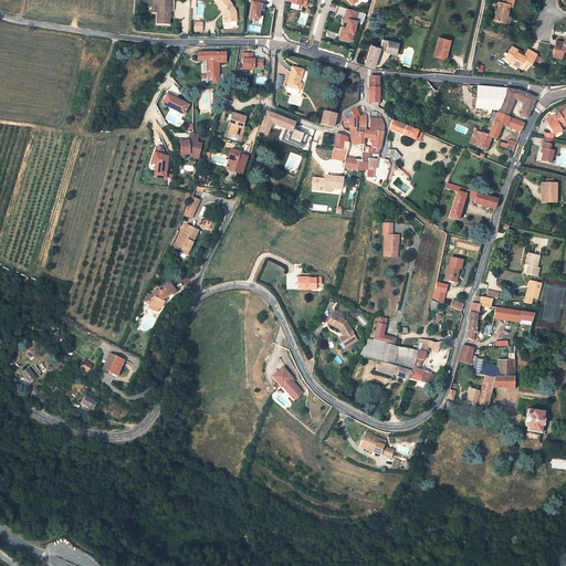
[(149,0),(149,3),(155,3),(154,10),(154,22),(164,23),(164,10),(164,0),(149,0)]
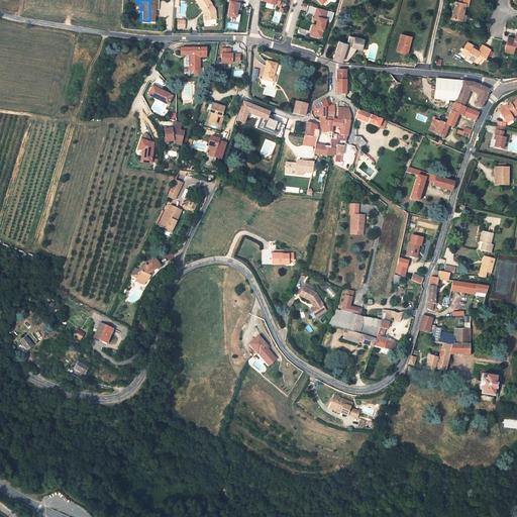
[(195,0),(198,8),(199,19),(208,20),(208,7),(204,0),(195,0)]
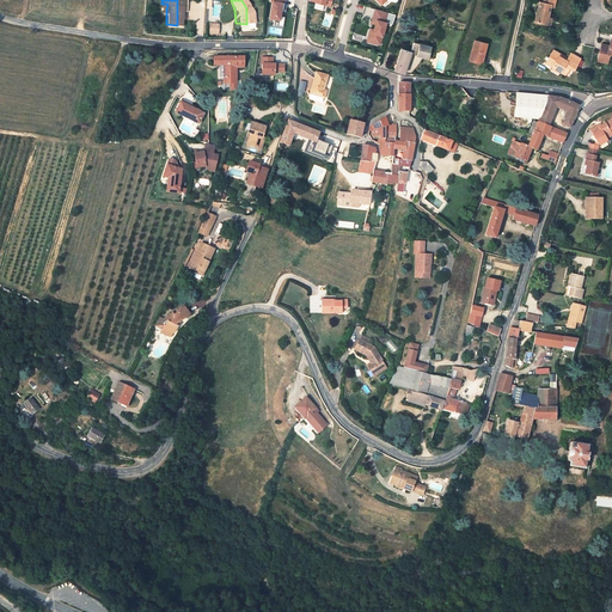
[(280,0),(267,0),(267,4),(268,4),(265,20),(275,22),(277,12),(281,13),(282,8),(280,7),(280,0)]
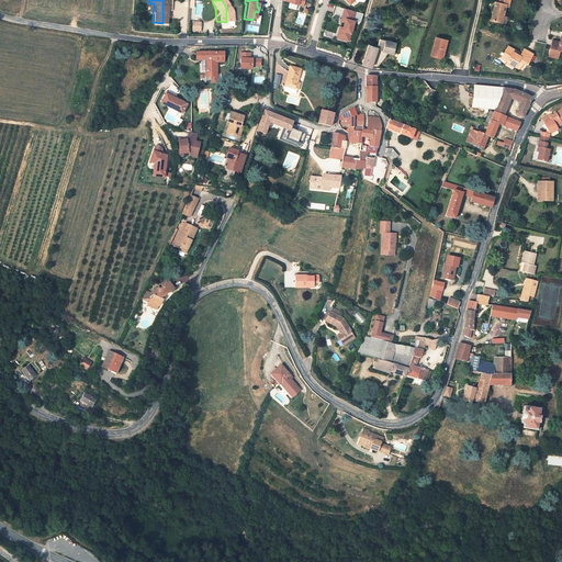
[(504,15),(506,6),(508,7),(509,0),(501,0),(501,2),(498,2),(495,1),(491,20),(502,23),(504,15)]
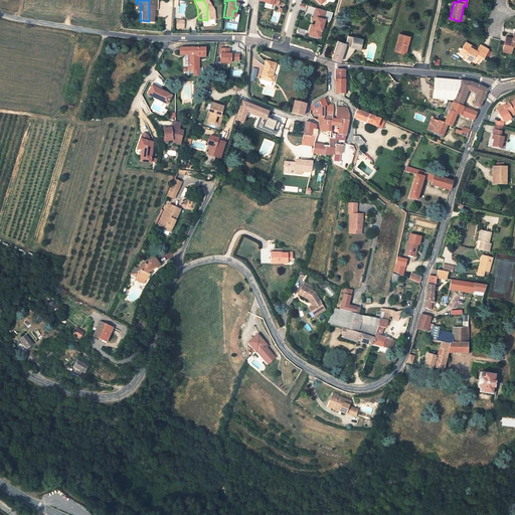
[(310,36),(322,38),(327,18),(326,18),(327,10),(315,7),(312,20),(316,21),(316,24),(312,23),(310,36)]
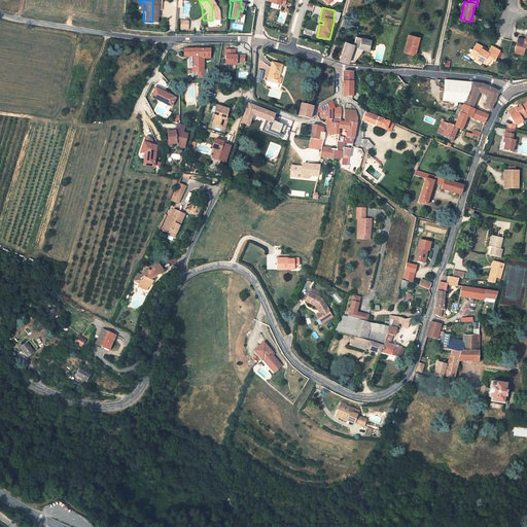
[(180,29),(189,30),(189,20),(181,20),(180,29)]
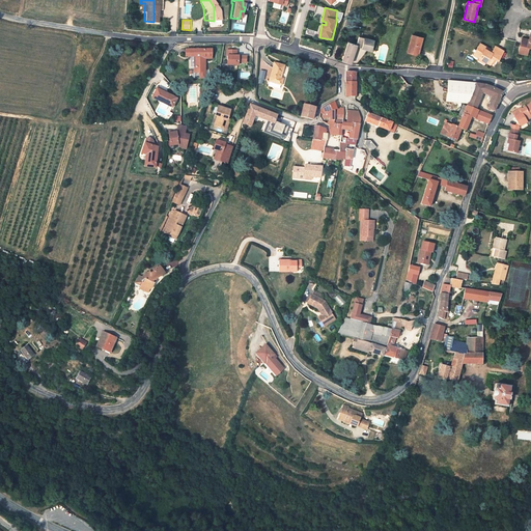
[(530,30),(530,31),(528,42),(521,39),(518,52),(527,54),(528,47),(530,47),(530,30)]
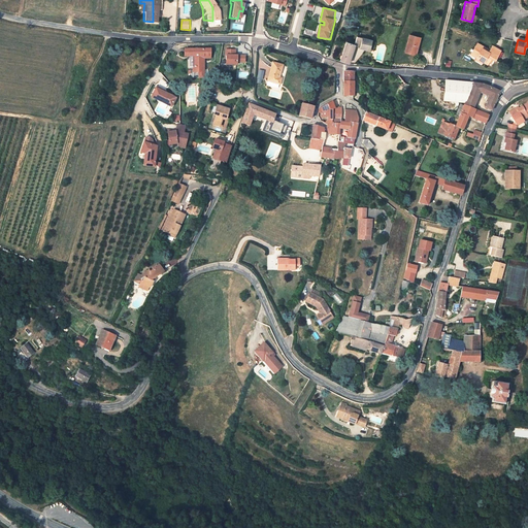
[(420,37),(409,34),(405,52),(416,55),(420,37)]
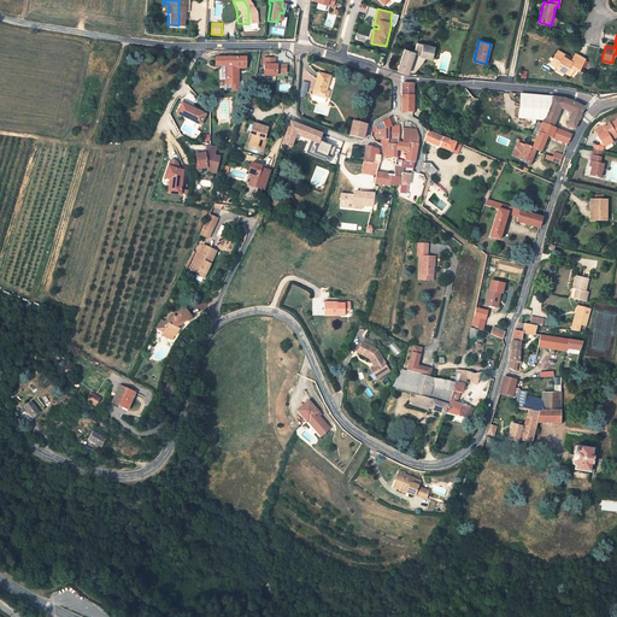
[(434,47),(423,43),(421,56),(434,58),(434,57),(433,56),(434,47)]
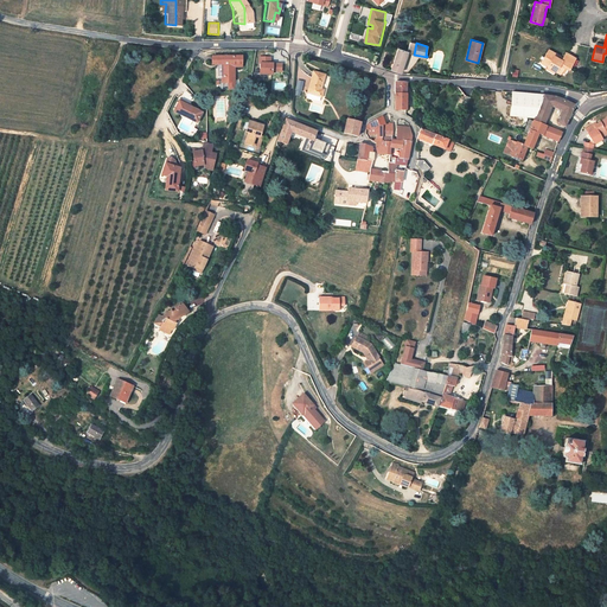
[(403,64),(408,52),(408,51),(398,49),(391,70),(401,72),(403,64)]
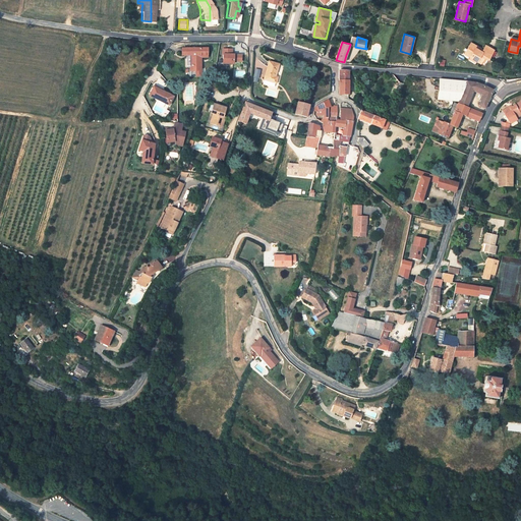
[(471,54),(470,56),(477,61),(481,63),(482,61),(484,57),(488,59),(494,50),(485,46),(482,51),(479,49),(479,48),(471,43),(466,51),(471,54)]
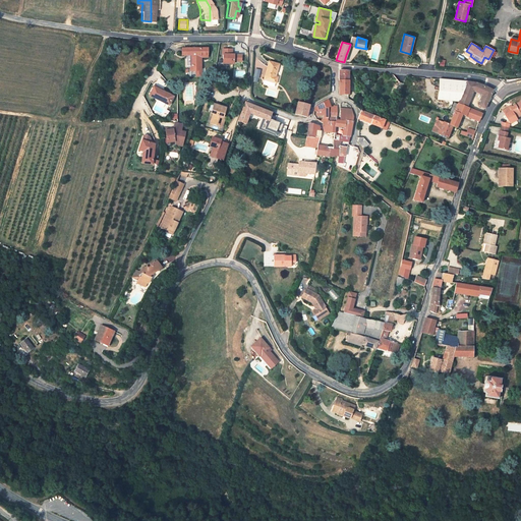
[(186,60),(186,70),(199,71),(200,58),(200,55),(206,55),(206,49),(185,48),(185,57),(189,57),(190,60),(186,60)]
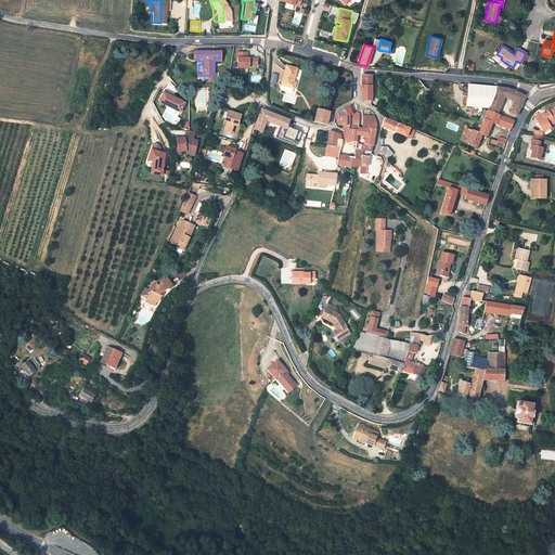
[(244,53),(234,53),(234,60),(234,68),(246,69),(246,66),(254,66),(254,60),(244,60),(244,53)]
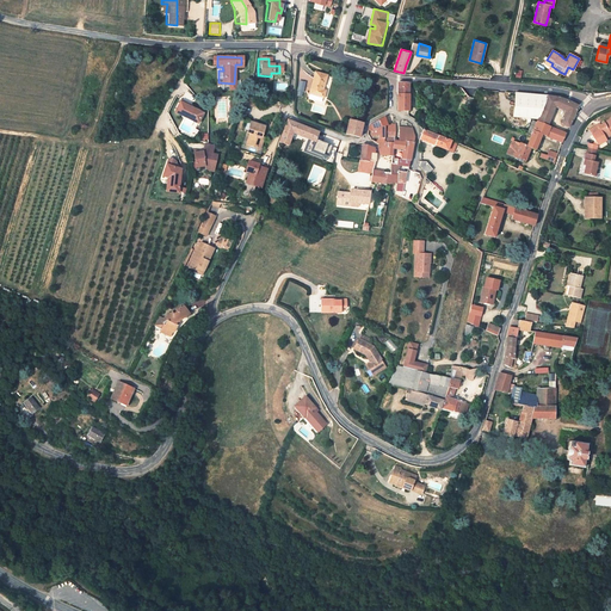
[(306,88),(319,92),(322,75),(310,72),(306,88)]
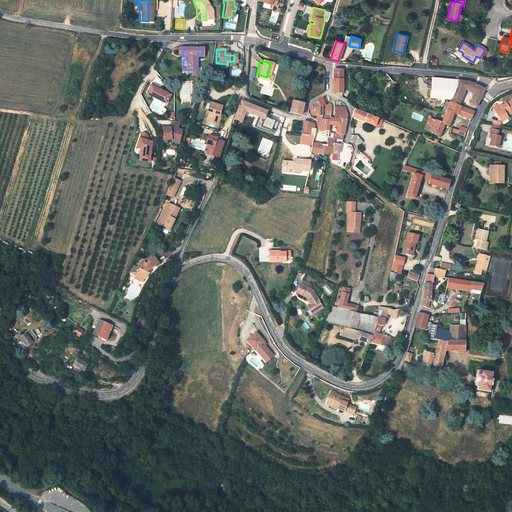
[(254,82),(257,69),(252,68),(249,80),(254,82)]
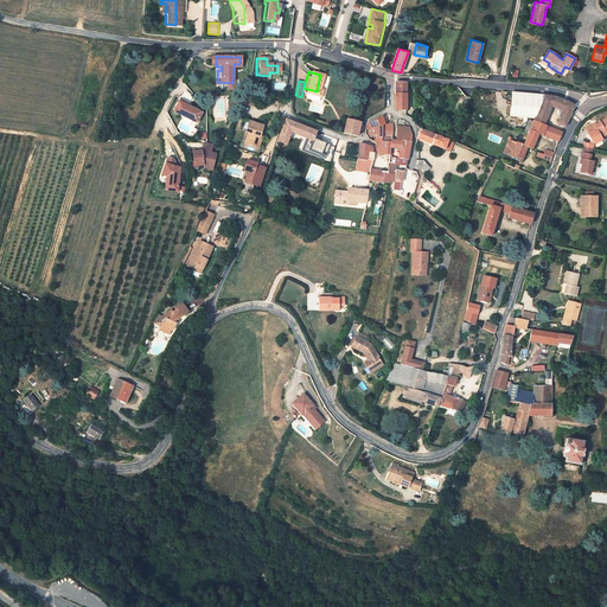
[(408,82),(395,82),(395,110),(407,110),(408,82)]
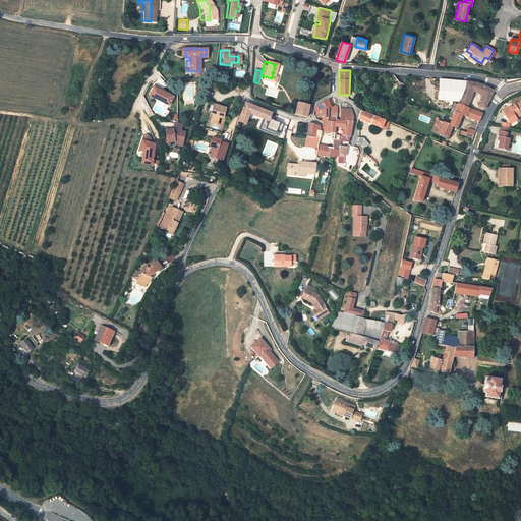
[(454,101),(458,101),(460,98),(451,94),(455,80),(440,79),(439,100),(454,101)]
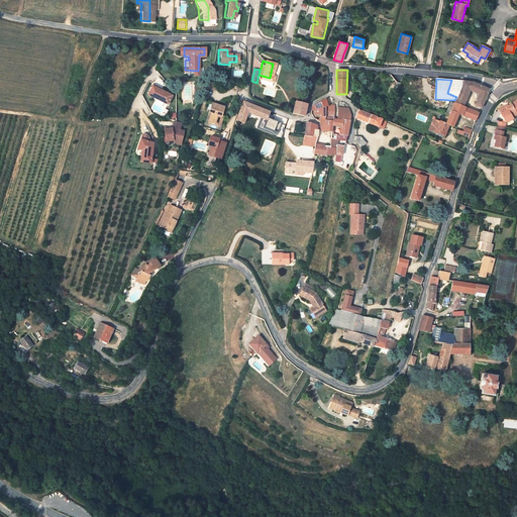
[(201,88),(207,89),(209,81),(203,80),(201,88)]
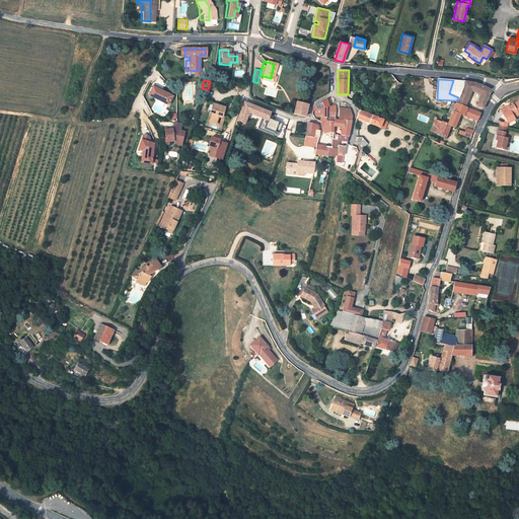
[(453,80),(449,93),(458,97),(464,80),(453,80)]
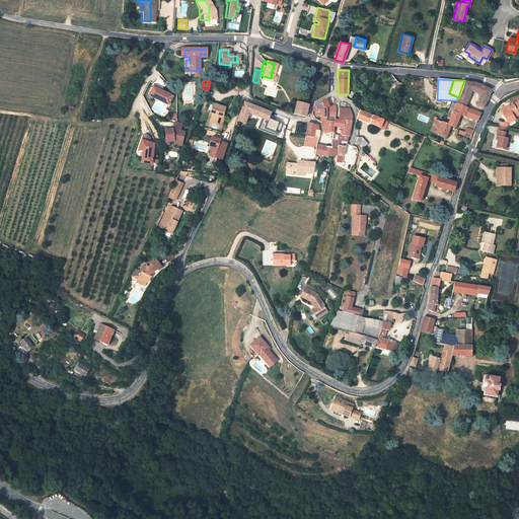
[(458,97),(456,100),(456,103),(464,106),(471,91),(480,94),(476,106),(483,109),(484,106),(489,93),(490,93),(491,93),(491,92),(491,91),(490,91),(490,90),(477,82),(464,80),(458,97)]
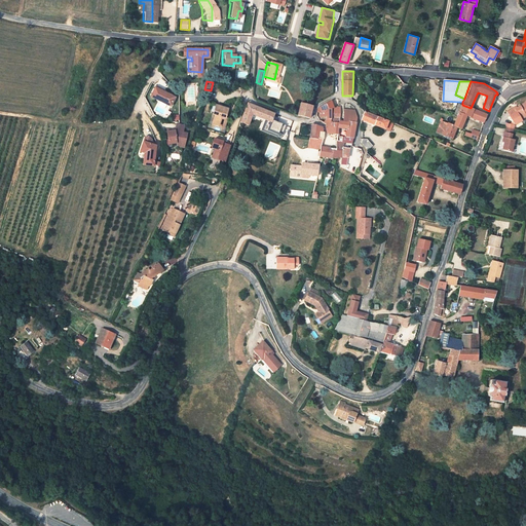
[(154,87),(150,95),(157,100),(156,102),(167,108),(173,100),(161,92),(162,91),(154,87)]
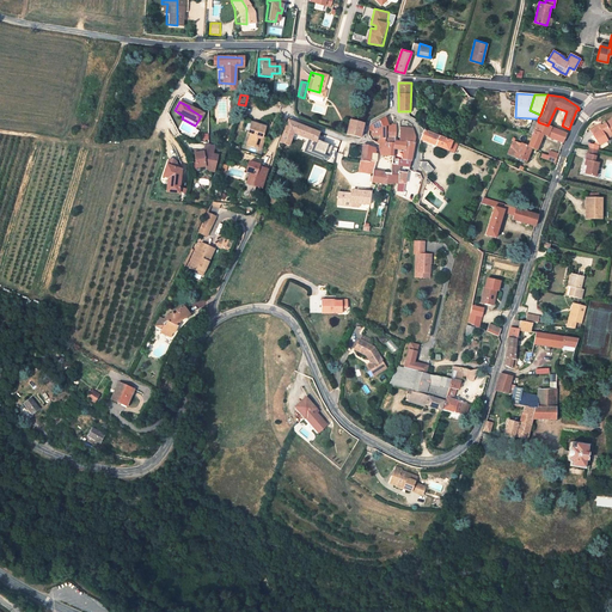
[(357,133),(360,121),(359,120),(347,117),(344,132),(356,134),(357,133)]
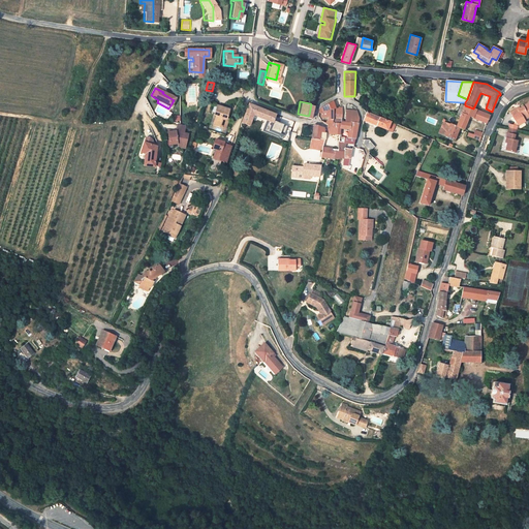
[(333,123),(331,110),(333,109),(334,101),(319,105),(316,113),(328,111),(329,118),(319,119),(329,123),(330,128),(333,128),(335,128),(336,124),(333,123)]
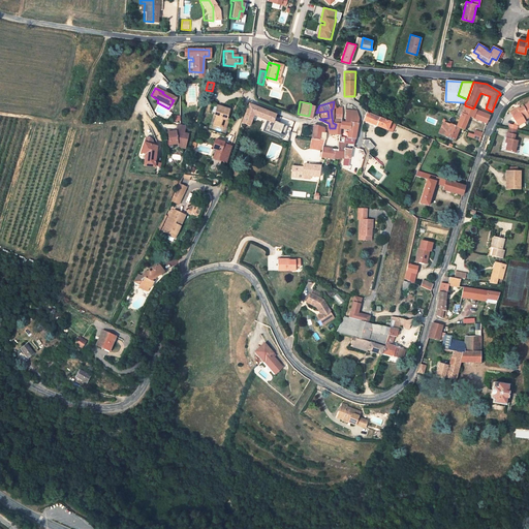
[(528,101),(519,109),(517,110),(515,109),(509,112),(515,120),(520,116),(523,121),(528,117),(528,116),(528,115),(528,101)]
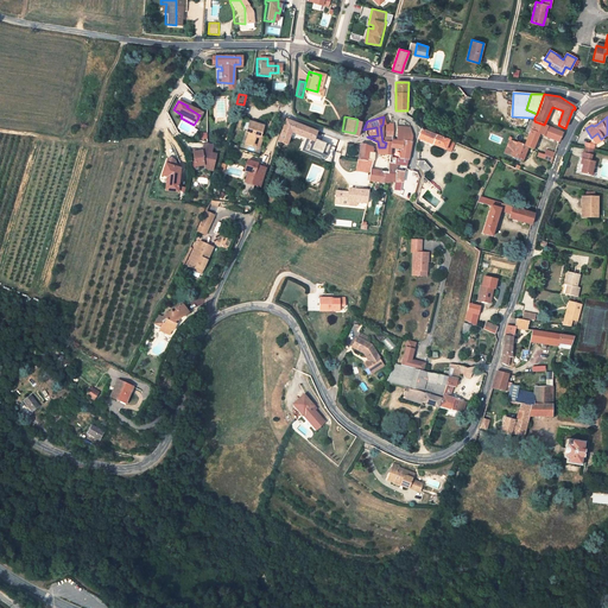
[(287,146),(291,133),(314,139),(315,132),(284,121),(277,144),(287,146)]
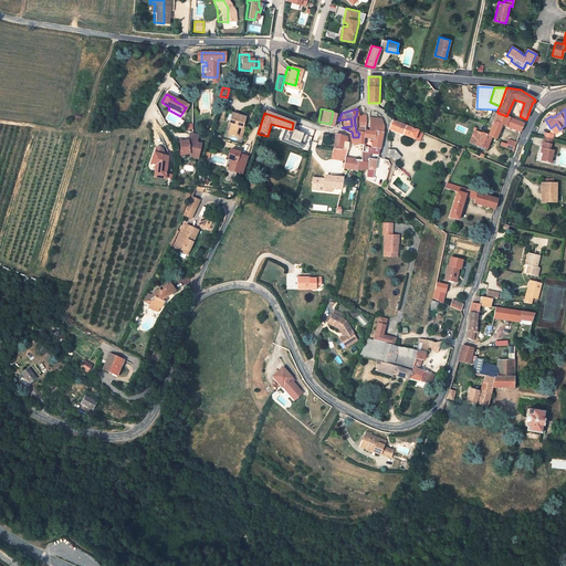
[(498,113),(493,122),(486,137),(492,139),(496,142),(502,127),(520,135),(521,132),(524,124),(506,116),(498,113)]
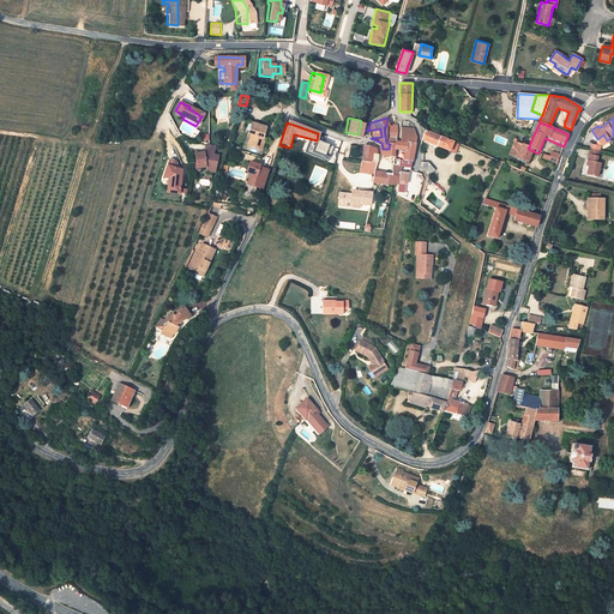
[(247,136),(250,137),(252,137),(250,146),(262,150),(264,139),(260,138),(264,127),(251,124),(247,136)]
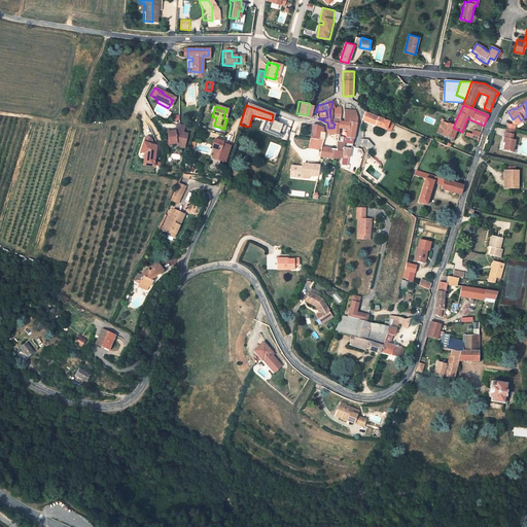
[(360,111),(359,123),(383,132),(387,121),(360,111)]
